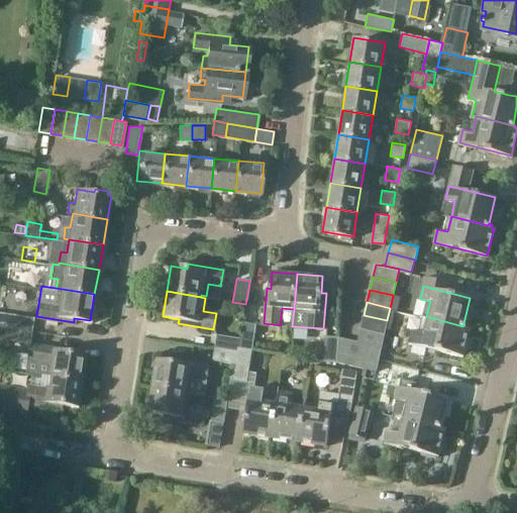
[(0,324),(7,325),(9,312),(0,310),(0,324)]
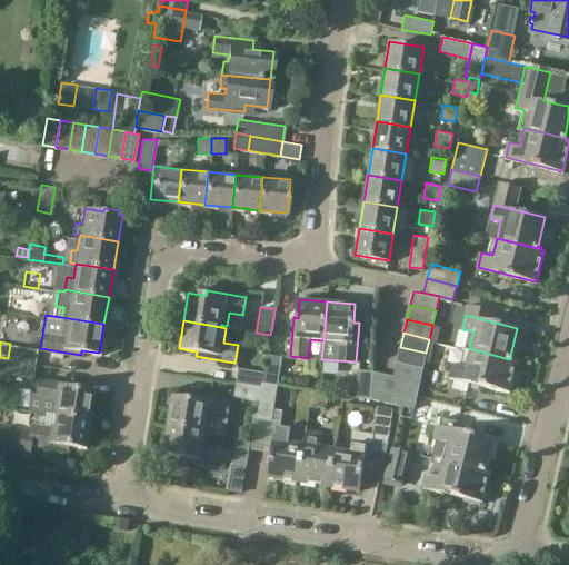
[(10,344),(8,358),(36,363),(38,348),(10,344)]
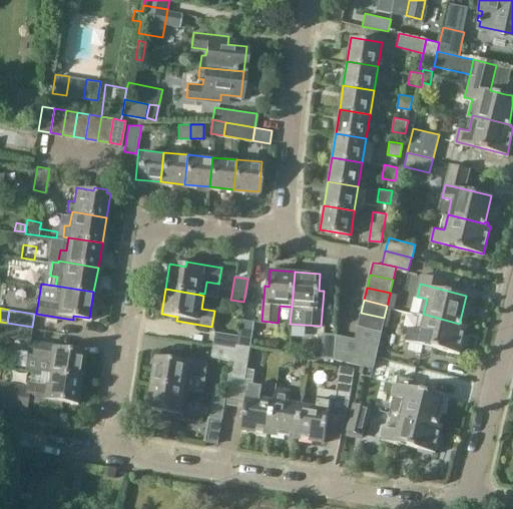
[(358,326),(381,331),(383,325),(384,318),(361,313),(358,326)]
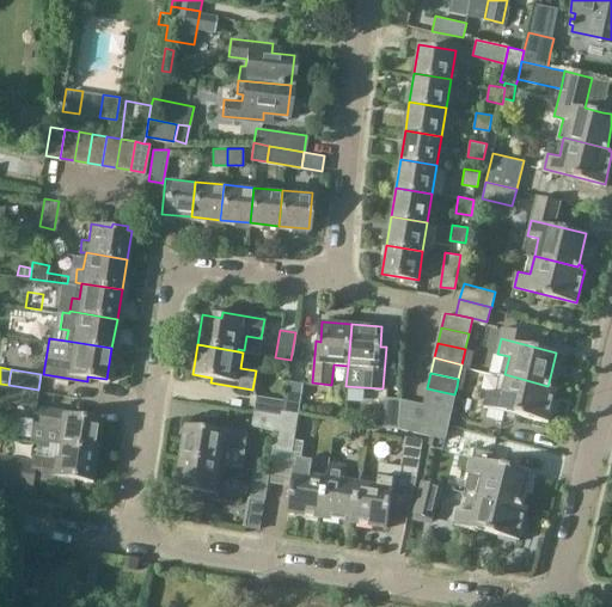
[(554,384),(549,382),(548,386),(505,374),(501,391),(490,388),(485,405),(548,421),(556,387),(552,386),(554,384)]
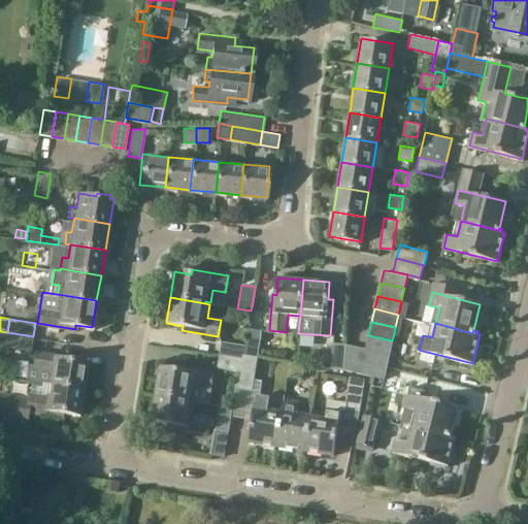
[(244,354),(257,356),(261,331),(249,329),(245,346),(244,354)]
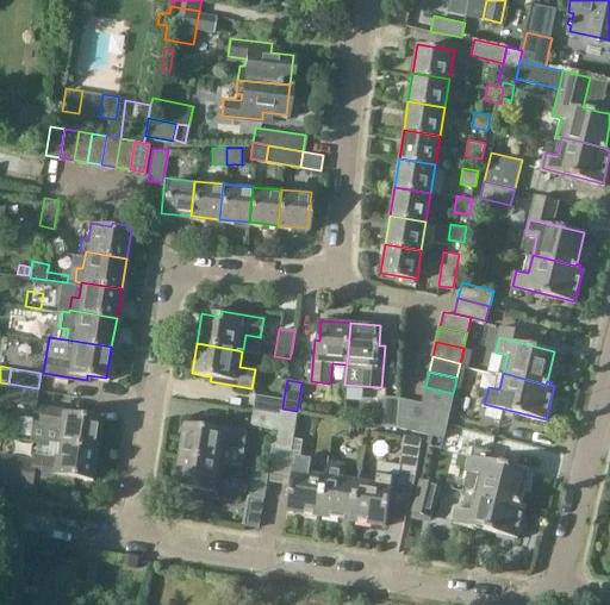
[(36,404),(38,388),(8,384),(6,399),(36,404)]
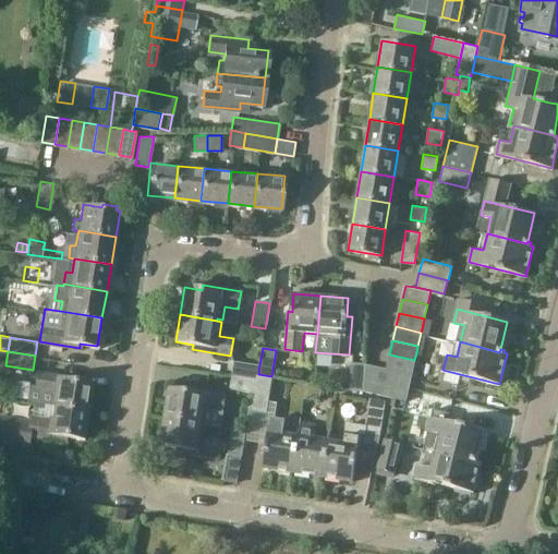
[(386,368),(411,374),(414,360),(389,354),(386,368)]
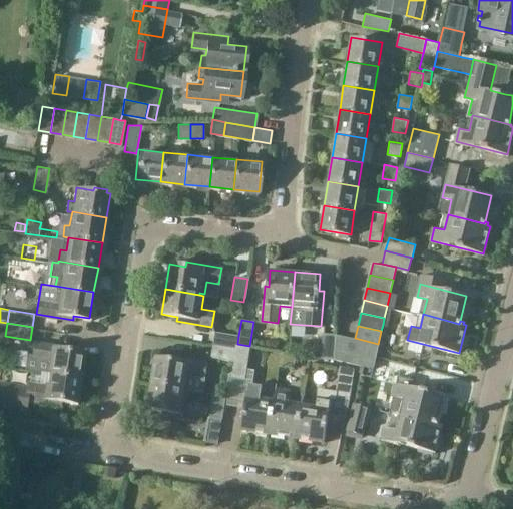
[(212,345),(236,349),(237,344),(238,336),(214,333),(212,345)]
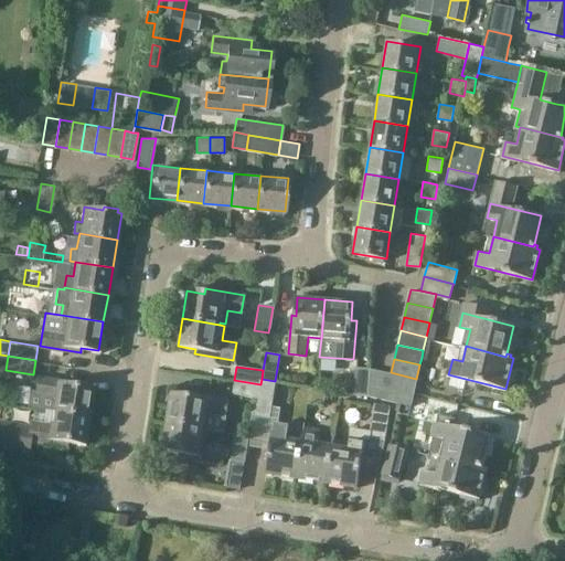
[(355,367),(354,394),(369,395),(371,368),(371,367),(355,367)]
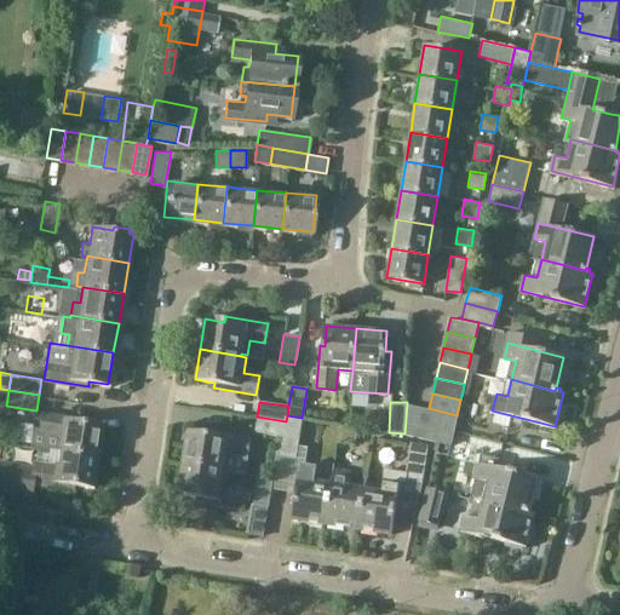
[(407,403),(405,434),(423,437),(426,423),(429,408),(407,403)]
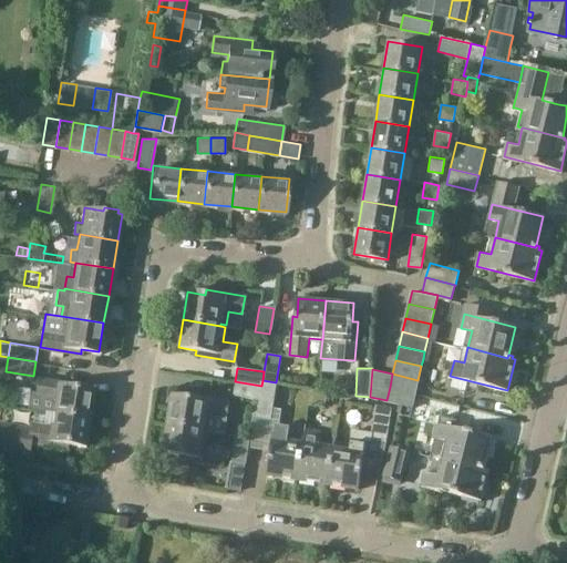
[(392,374),(390,387),(415,392),(418,380),(392,374)]
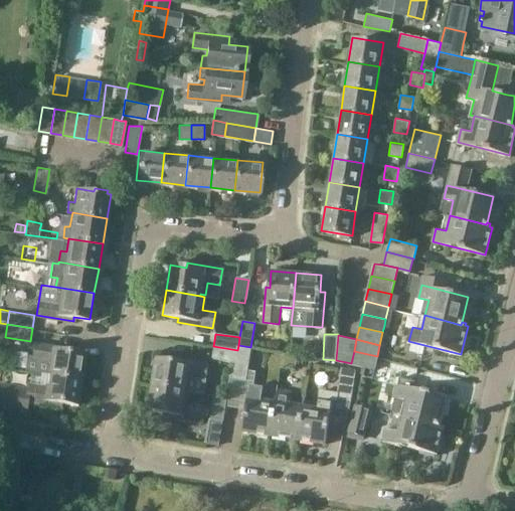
[(27,354),(24,370),(46,373),(80,378),(84,353),(68,351),(68,347),(33,341),(32,354),(27,354)]
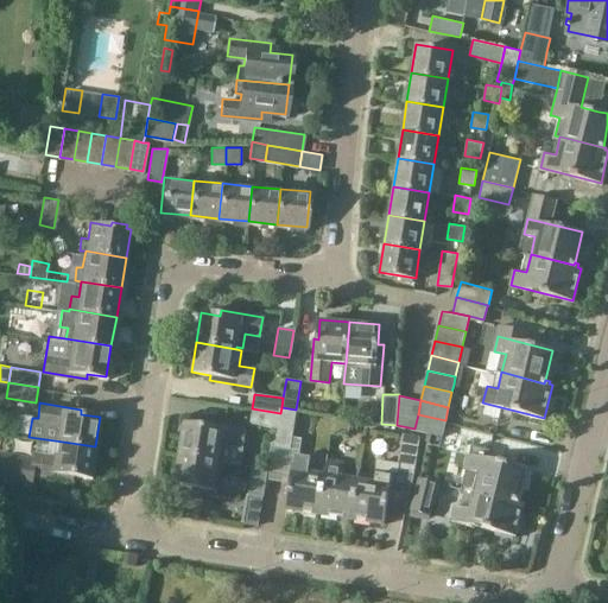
[(272,426),(268,445),(290,449),(296,410),(282,407),(280,413),(278,427),(272,426)]
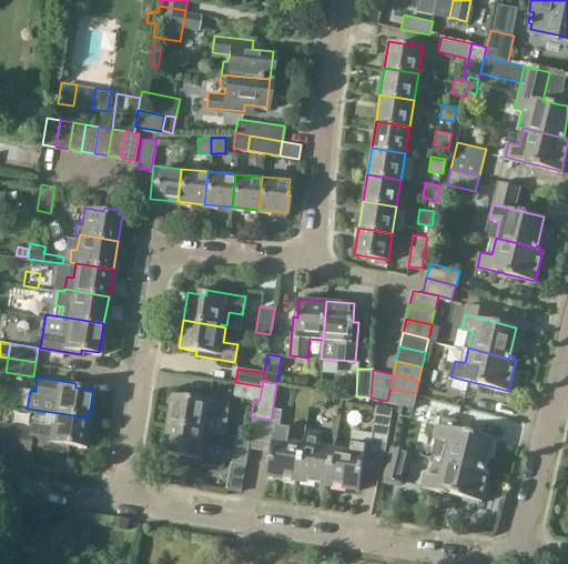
[(233,395),(254,399),(260,400),(262,386),(235,382),(233,395)]
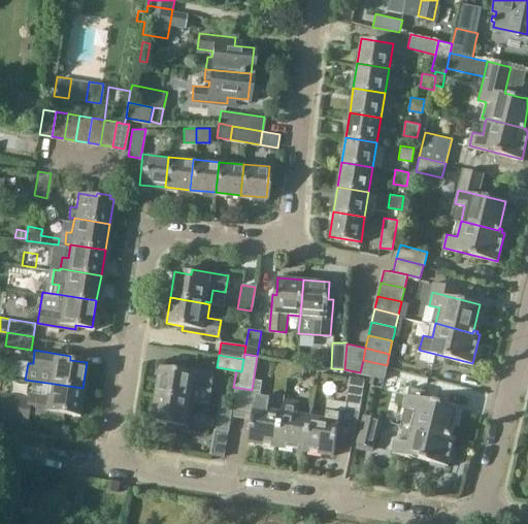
[(363,360),(360,372),(384,378),(387,365),(363,360)]
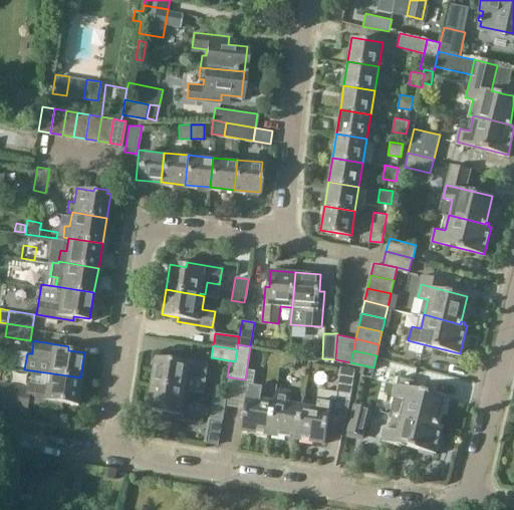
[(296,354),(281,352),(280,363),(295,365),(296,354)]
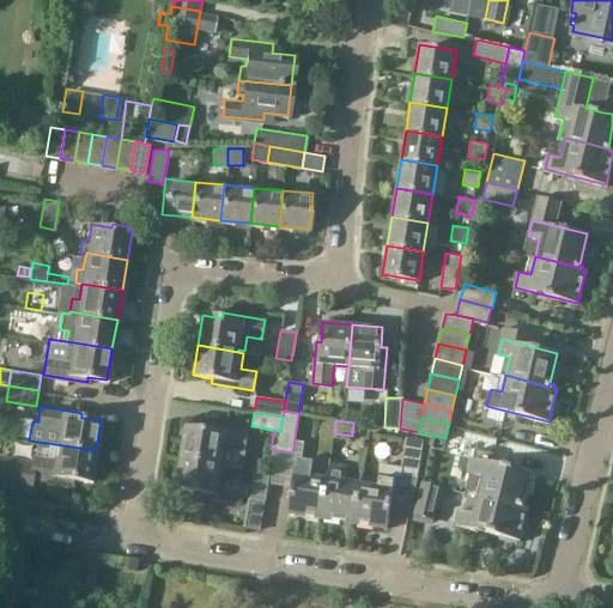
[(184,427),(180,457),(220,463),(223,448),(243,451),(246,431),(205,425),(204,430),(184,427)]
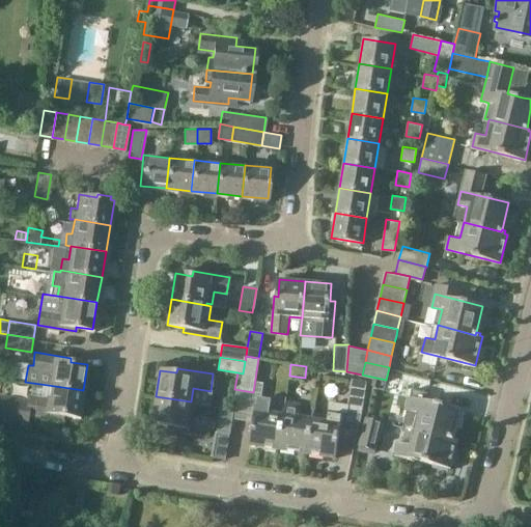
[(307,451),(335,455),(342,410),(361,414),(367,381),(352,379),(347,404),(330,401),(329,408),(326,421),(312,419),(307,451)]
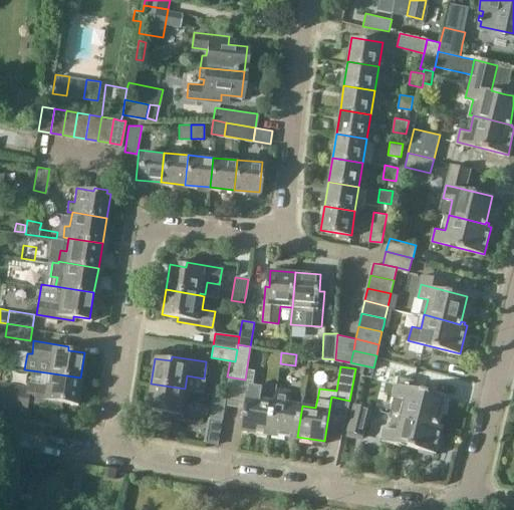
[(0,405),(24,409),(26,399),(59,405),(60,400),(76,403),(80,377),(46,372),(44,386),(27,383),(26,386),(0,380),(0,405)]
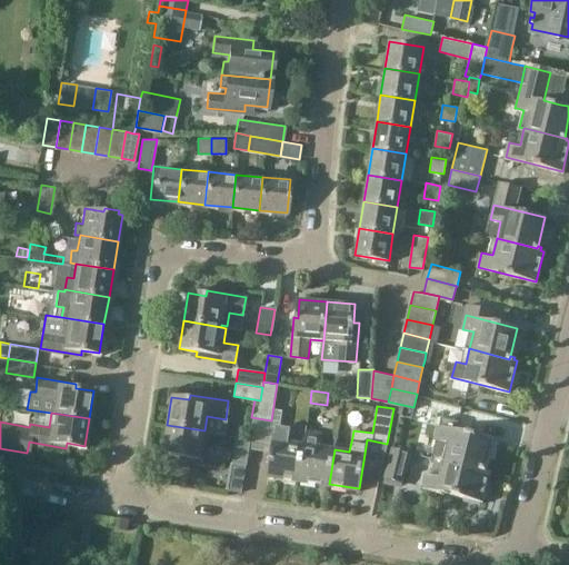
[(266,474),(298,478),(306,430),(306,426),(290,424),(289,429),(275,426),(275,425),(273,425),(266,474)]
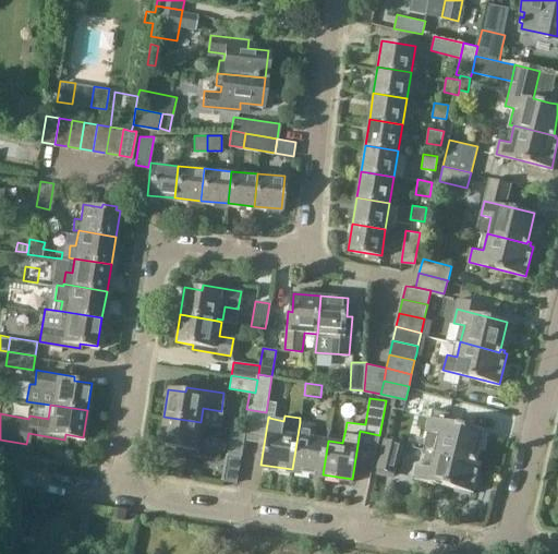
[(437,433),(433,449),(473,459),(473,457),(481,428),(431,416),(427,431),(437,433)]
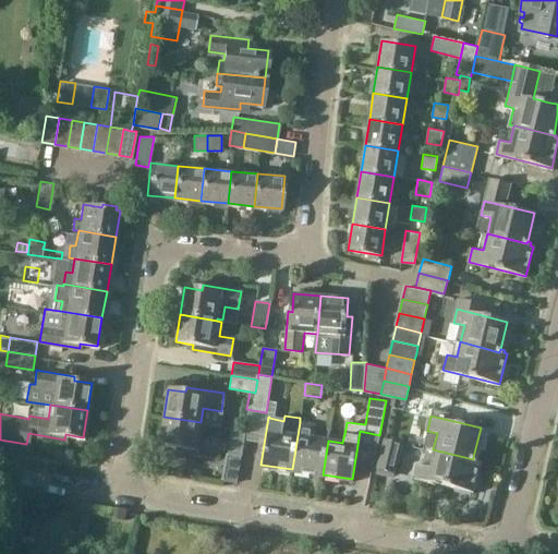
[(198,436),(201,422),(164,417),(159,444),(177,447),(177,452),(218,458),(220,441),(198,436)]
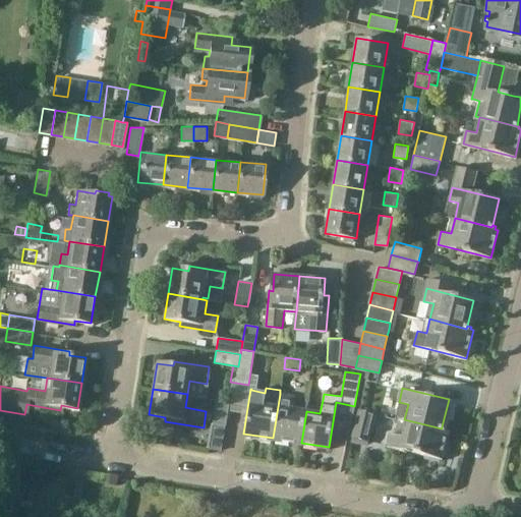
[(280,394),(273,438),(301,443),(306,411),(292,409),(294,396),(280,394)]
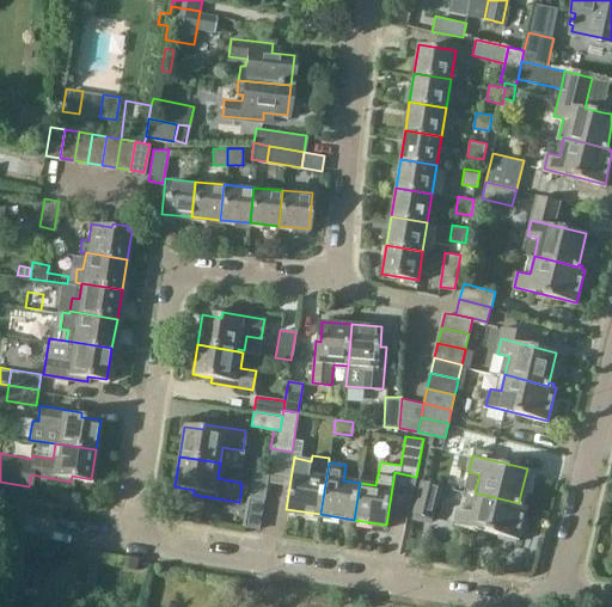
[(257,527),(267,471),(252,468),(243,525),(257,527)]
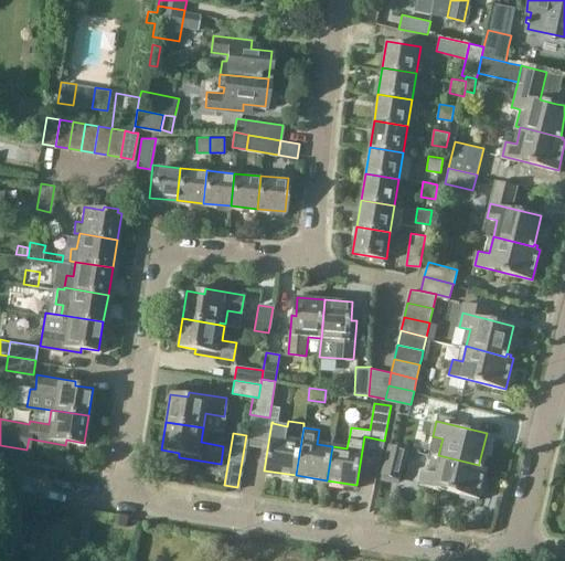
[(406,448),(390,444),(382,474),(400,478),(406,448)]
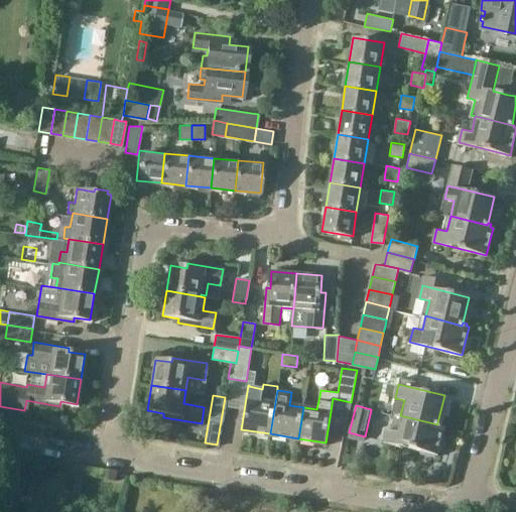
[(437,422),(437,424),(400,415),(397,429),(387,427),(384,441),(436,455),(442,426),(440,425),(440,423),(437,422)]
